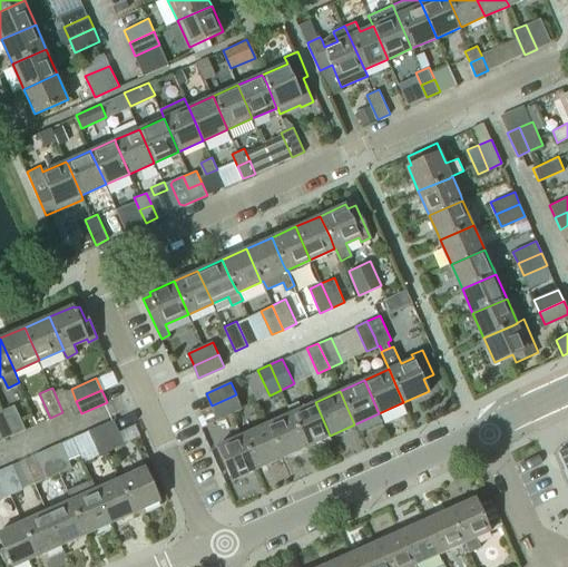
[(236,394),(212,406),(217,419),(242,407),(236,394)]
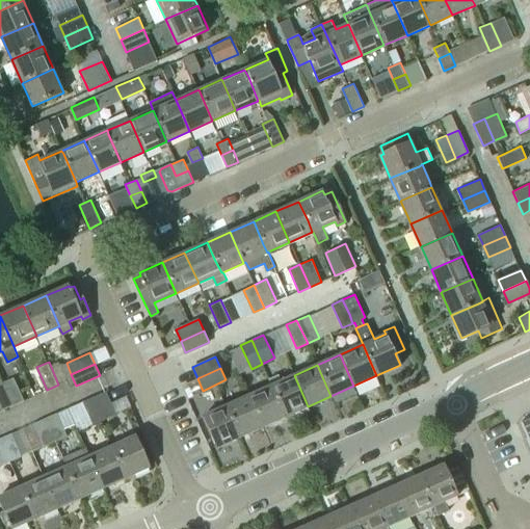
[(280,373),(270,378),(272,385),(271,386),(277,400),(285,416),(308,406),(306,401),(294,375),(283,380),(280,373)]
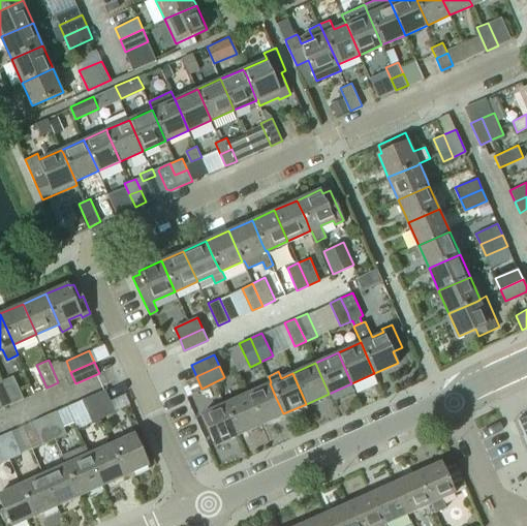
[(1,380),(11,403),(24,398),(14,374),(1,380)]
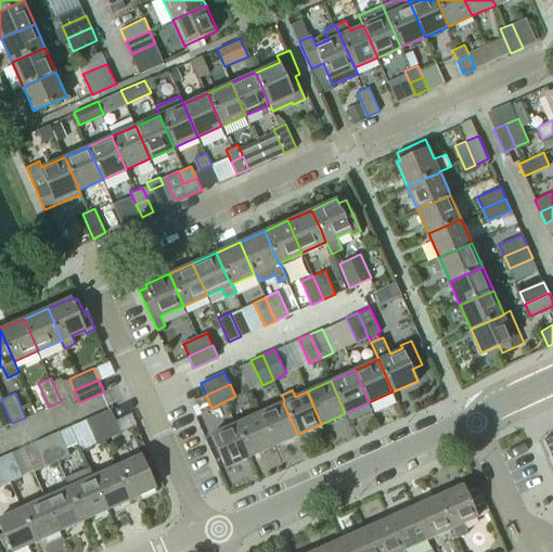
[(12,423),(1,399),(0,399),(0,424),(1,427),(12,423)]
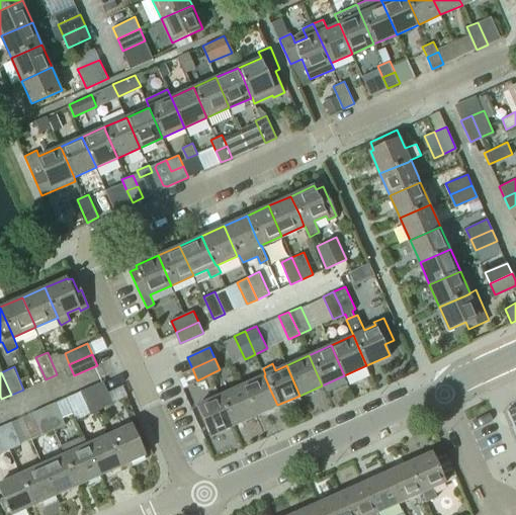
[(264,375),(242,384),(256,415),(277,405),(270,390),(264,375)]
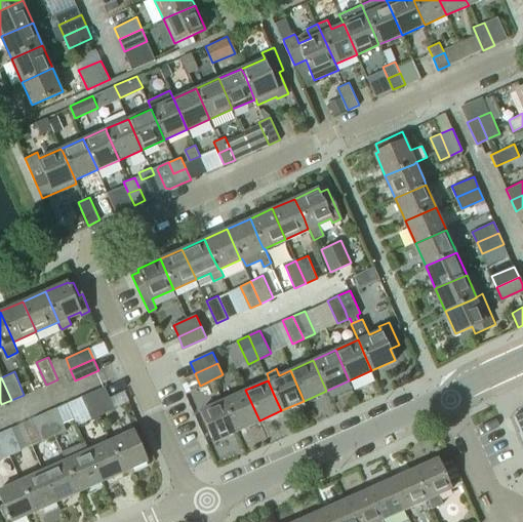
[(87,406),(110,396),(105,386),(82,396),(87,406)]
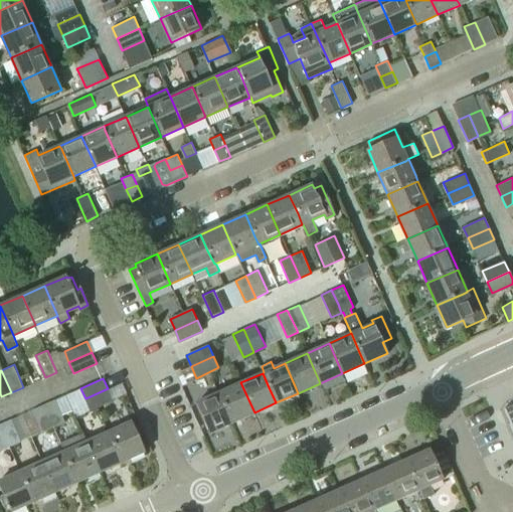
[(240,382),(218,392),(223,403),(232,422),(254,412),(240,382)]
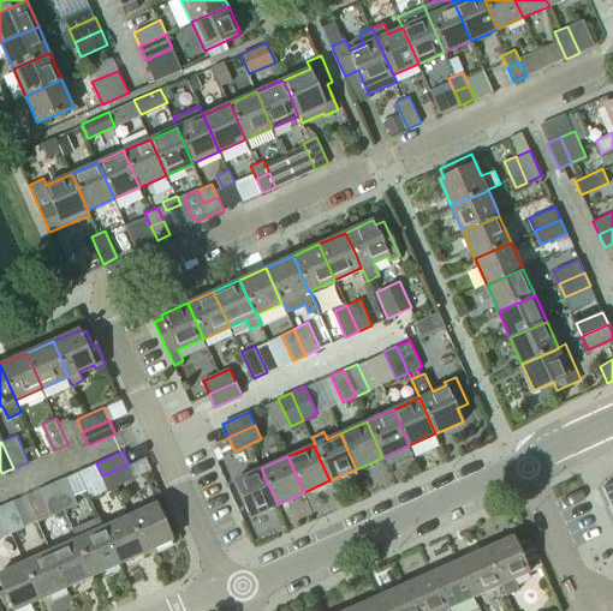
[(129,463),(102,475),(108,489),(135,477),(129,463)]
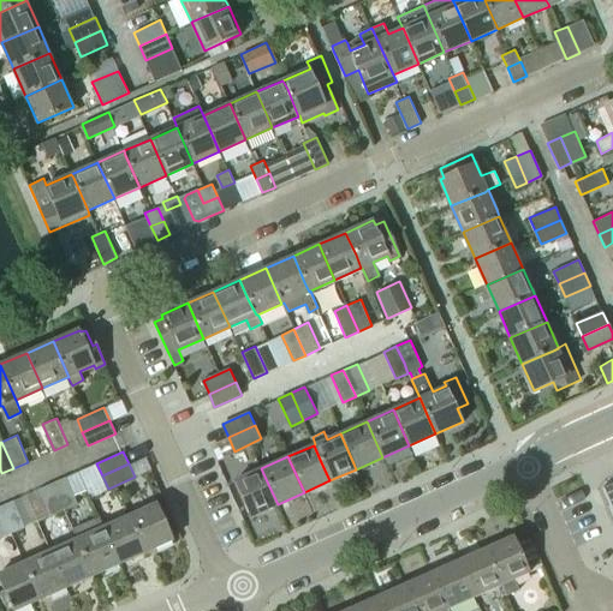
[(261,468),(236,480),(251,516),(278,504),(267,481),(261,468)]
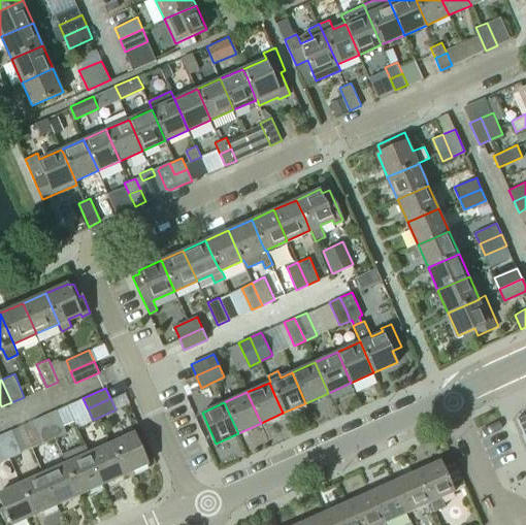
[(57,409),(45,415),(51,426),(56,437),(67,432),(64,425),(75,420),(68,404),(57,409)]
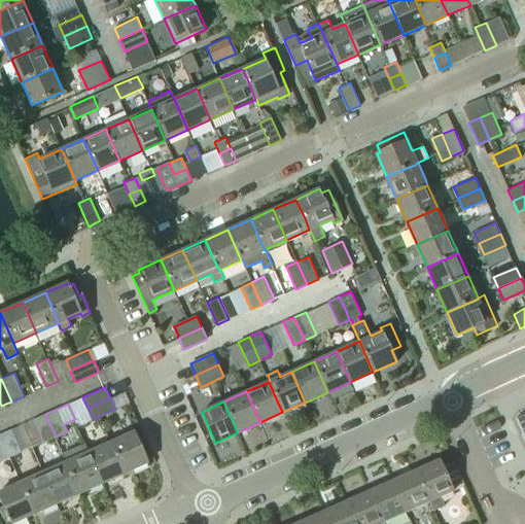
[(524,413),(515,418),(520,430),(517,431),(524,448),(524,413)]
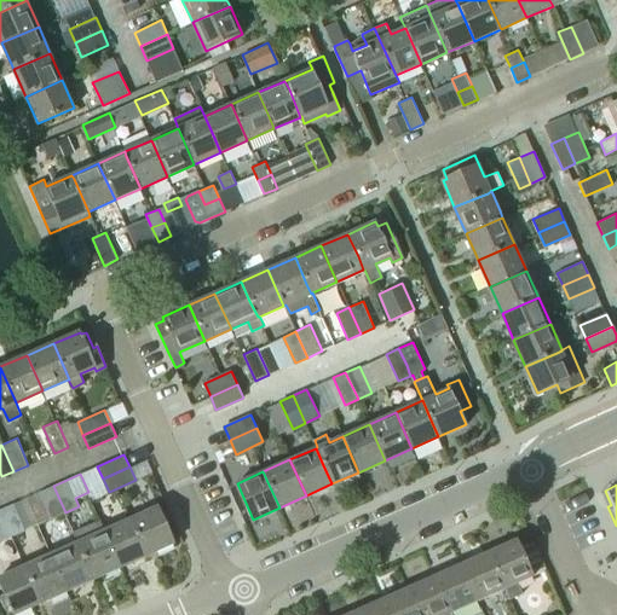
[(53,486),(40,492),(52,517),(65,512),(59,499),(53,486)]
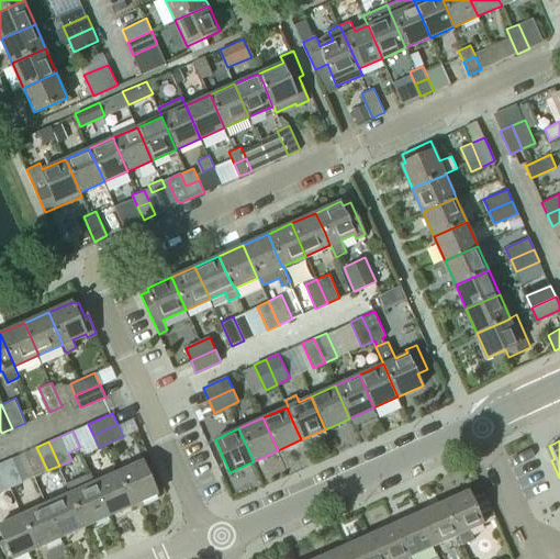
[(0,462),(0,465),(10,488),(23,481),(13,457),(0,462)]
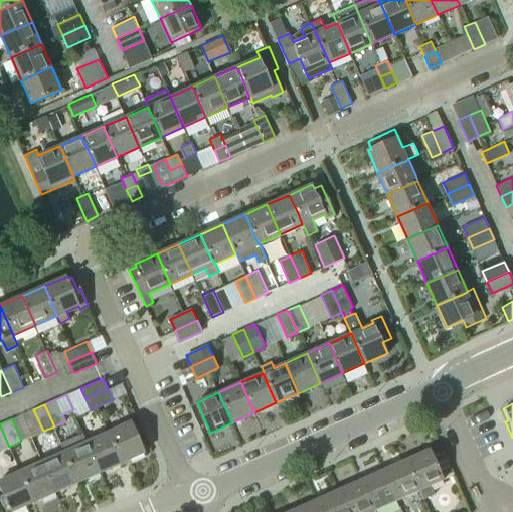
[(109,432),(122,462),(145,452),(132,421),(109,432)]
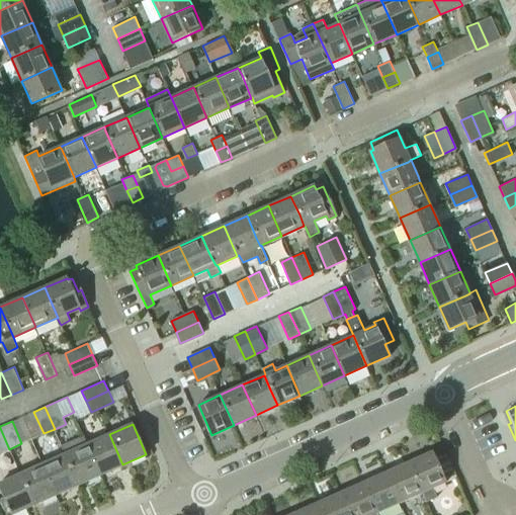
[(0,452),(9,449),(0,428),(0,452)]
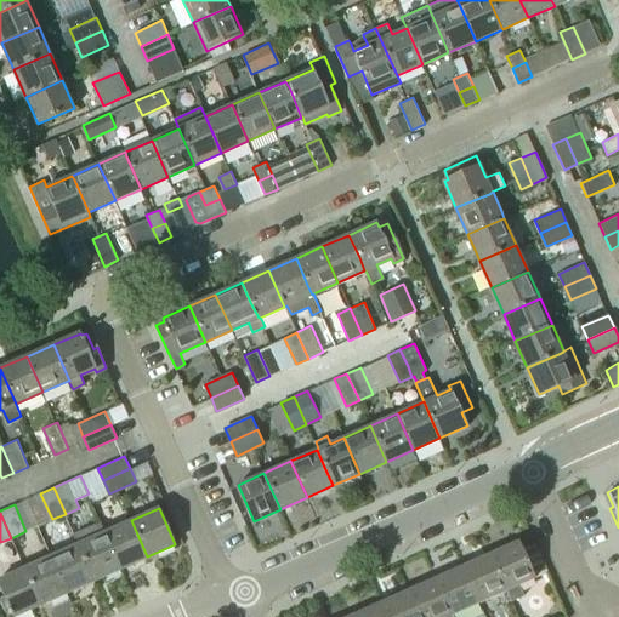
[(73,532),(78,544),(95,580),(121,569),(106,532),(100,520),(73,532)]
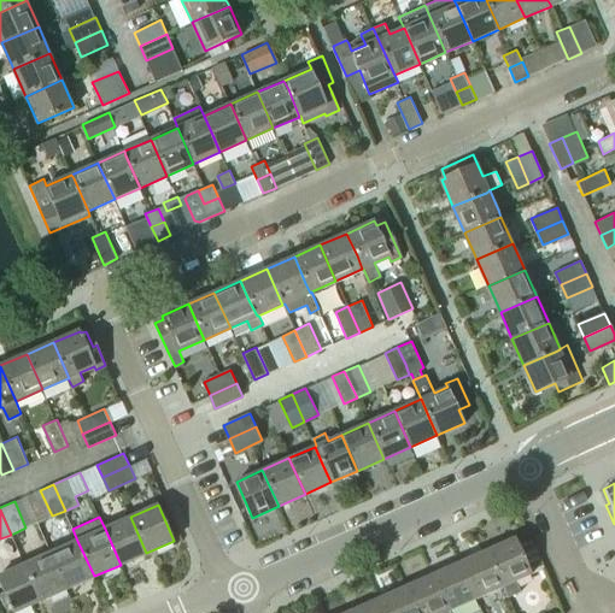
[(146,553),(130,517),(105,529),(121,565),(146,553)]
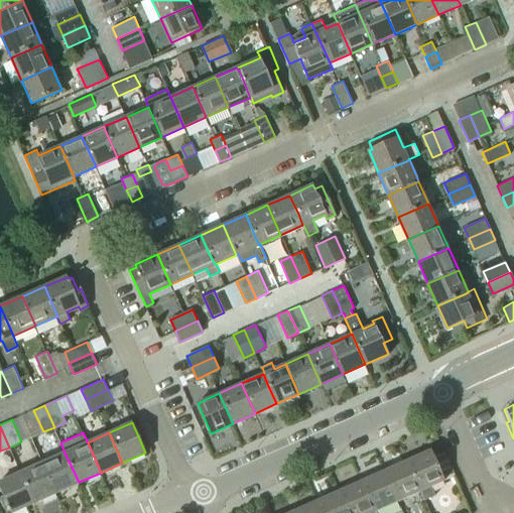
[(431,450),(407,460),(418,485),(420,490),(422,489),(425,498),(436,493),(432,485),(444,479),(431,450)]
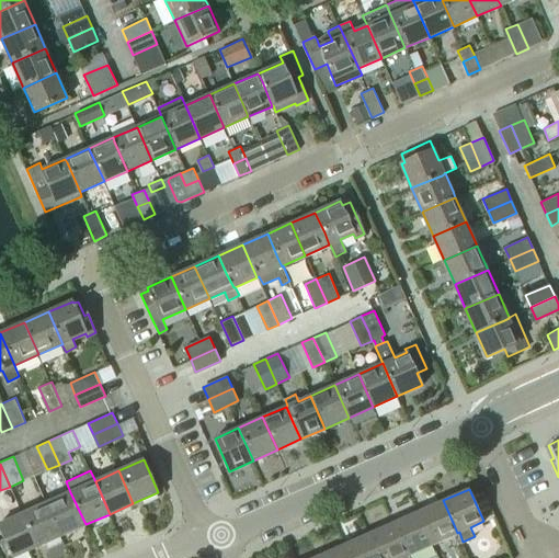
[(86,524),(70,492),(46,503),(60,535),(86,524)]
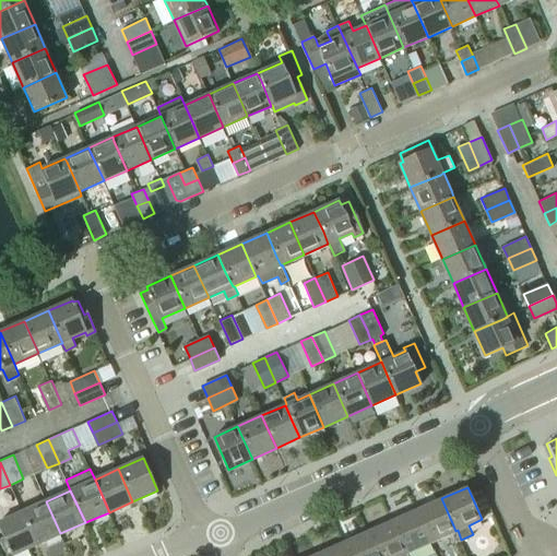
[(441,498),(416,510),(418,515),(431,542),(455,531),(453,525),(441,498)]
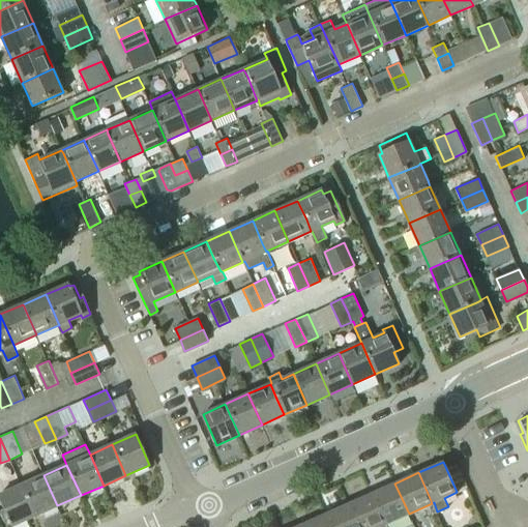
[(57,505),(44,475),(21,485),(34,516),(57,505)]
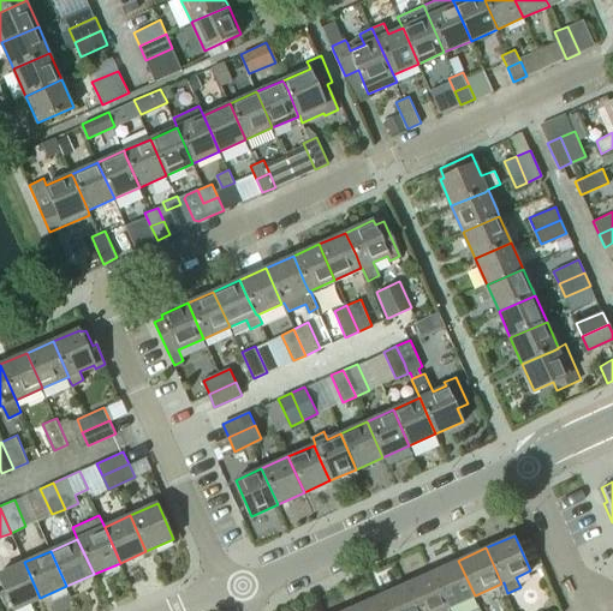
[(433,571),(430,573),(447,607),(448,606),(475,595),(460,565),(458,561),(433,571)]
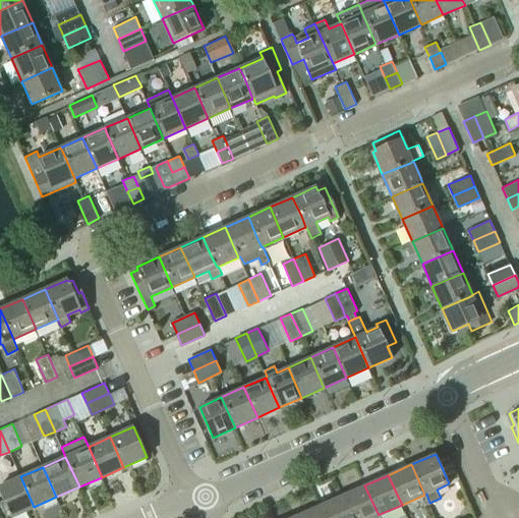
[(34,507),(20,476),(0,485),(0,490),(4,500),(0,502),(6,515),(10,513),(12,517),(34,507)]
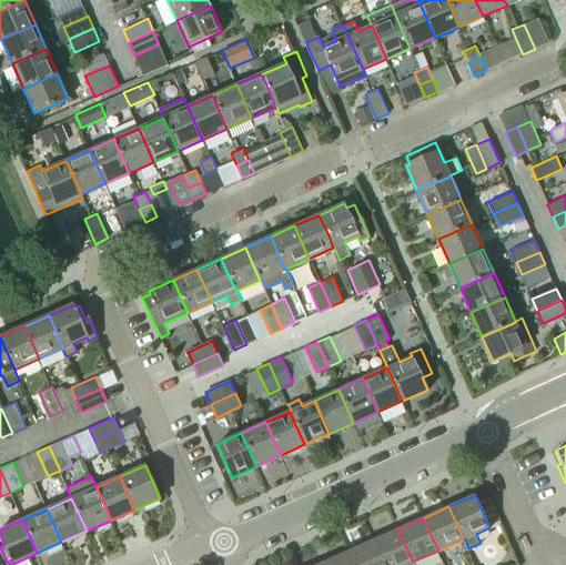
[(372,536),(371,536),(383,564),(415,564),(414,561),(413,562),(397,530),(400,528),(397,525),(381,532),(382,536),(374,540),(372,536)]
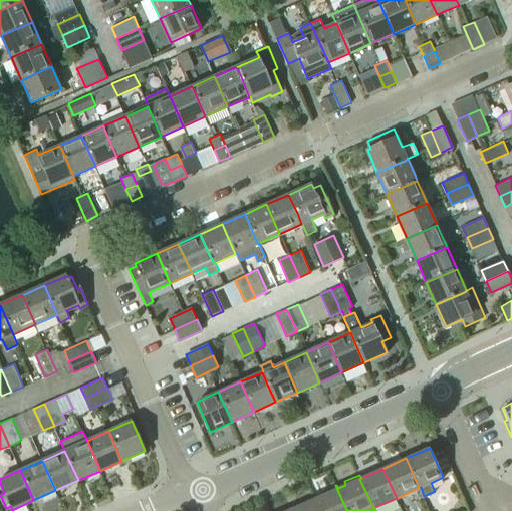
[(323,495),(315,498),(320,510),(346,510),(335,485),(321,491),(323,495)]
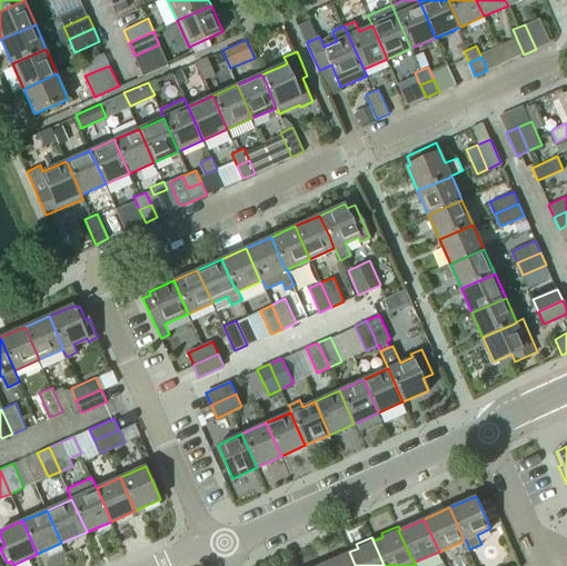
[(355,565),(349,552),(324,564),(324,565),(355,565)]
